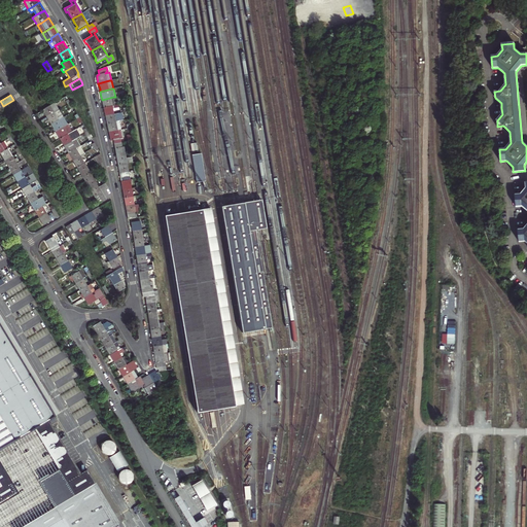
[(115,105),(113,97),(102,100),(103,105),(104,108),(112,106),(115,105)]
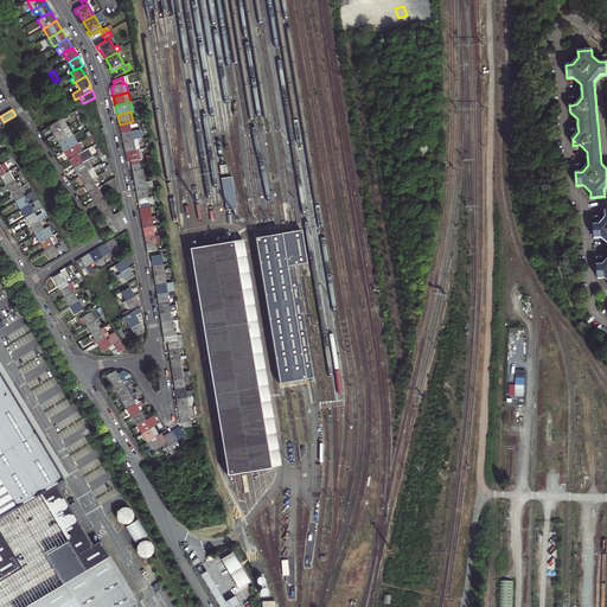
[(66,117),(70,125),(77,120),(72,114),(66,117)]
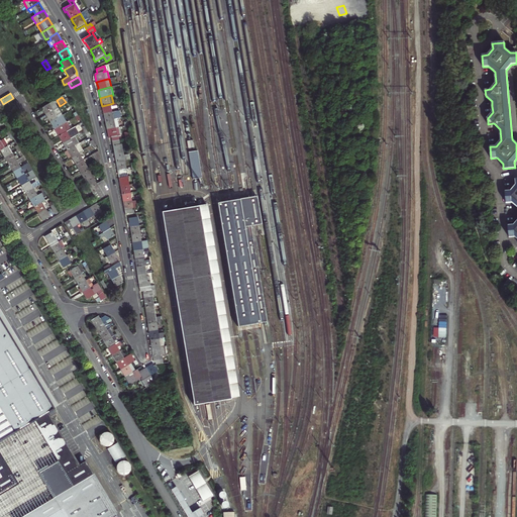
[(58,108),(54,101),(48,103),(41,108),(44,113),(45,115),(58,108)]
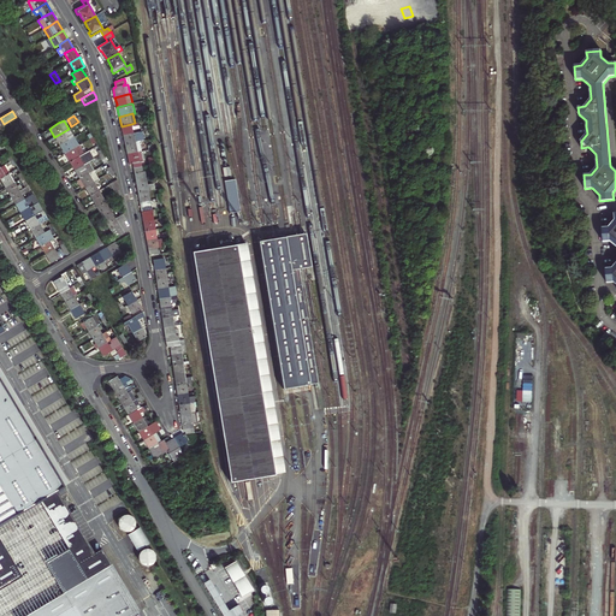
[(138,123),(135,123),(131,124),(122,126),(123,131),(123,136),(136,132),(136,129),(140,129),(138,123)]
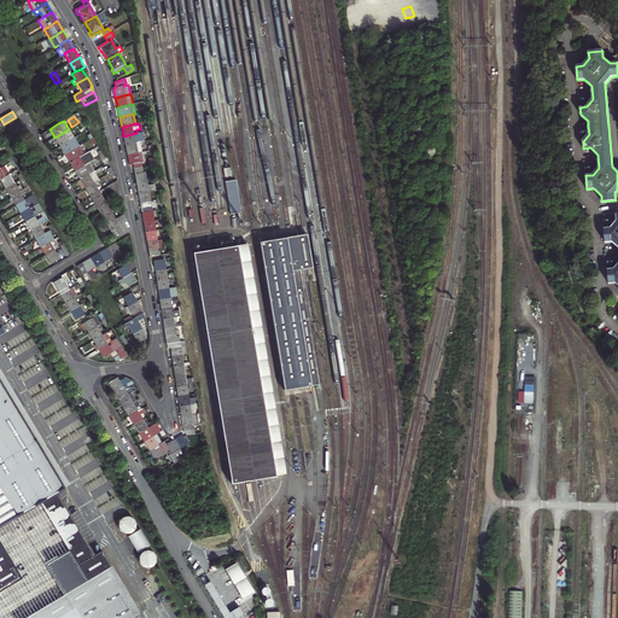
[(57,141),(60,146),(74,138),(69,129),(54,138),(57,141)]
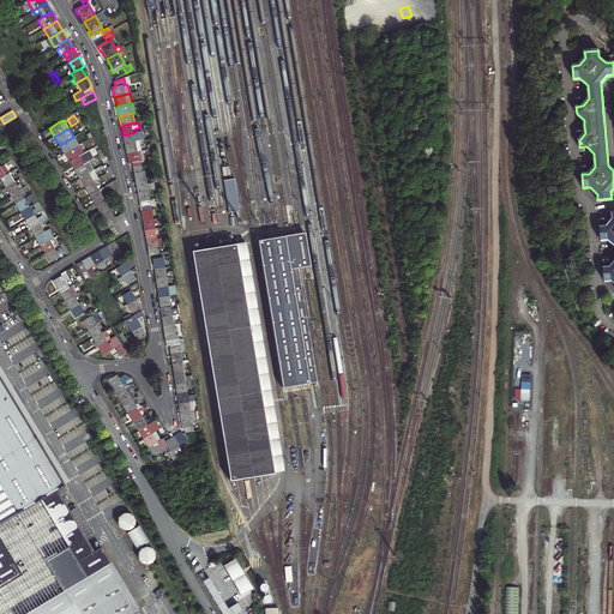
[(142,142),(139,132),(136,132),(122,136),(124,140),(125,144),(139,142),(142,142)]
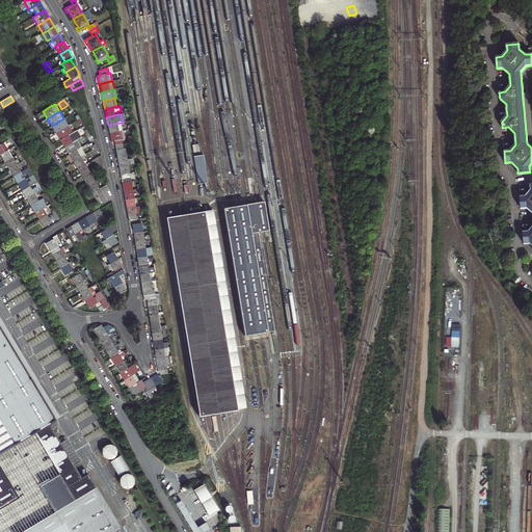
[(69,126),(64,118),(63,118),(52,126),(54,130),(56,133),(69,126)]
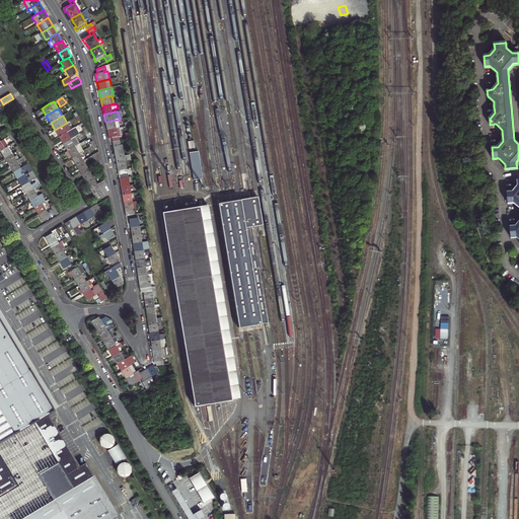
[(119,128),(118,120),(105,122),(106,127),(107,130),(119,128)]
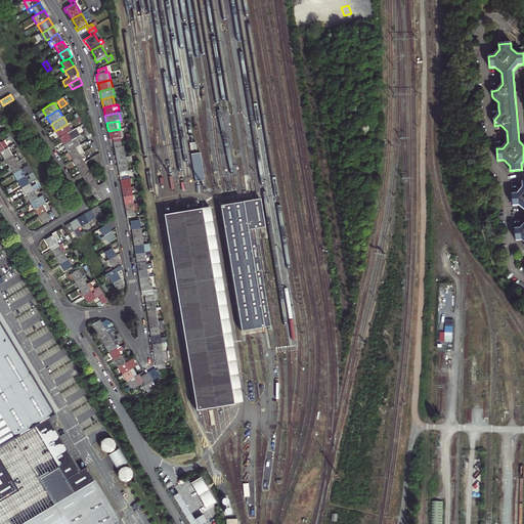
[(57,135),(59,138),(72,131),(68,124),(55,131),(57,135)]
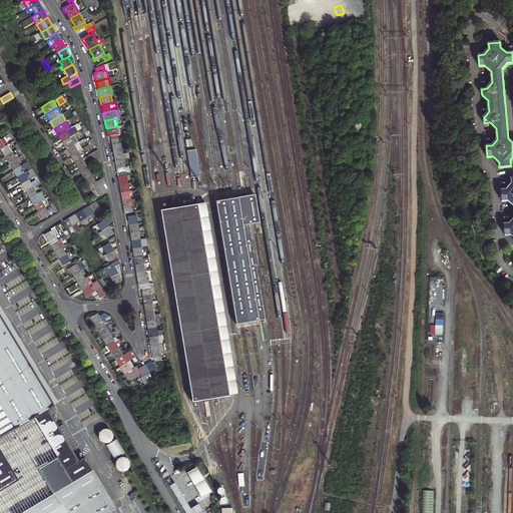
[(74,125),(70,128),(58,135),(60,139),(62,142),(74,135),(78,132),(74,125)]
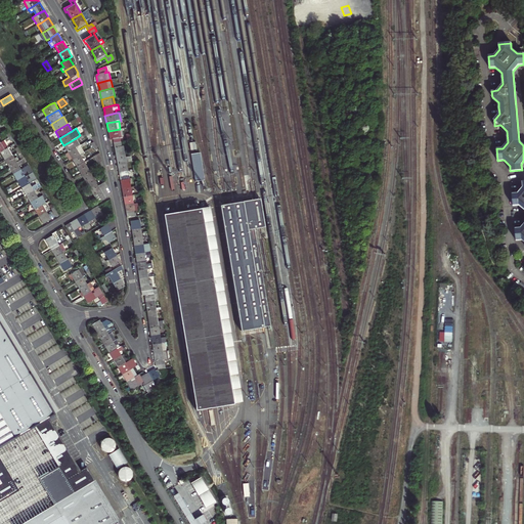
[(123,136),(122,129),(120,129),(108,131),(110,137),(111,140),(113,139),(114,143),(121,142),(120,139),(119,137),(123,136)]
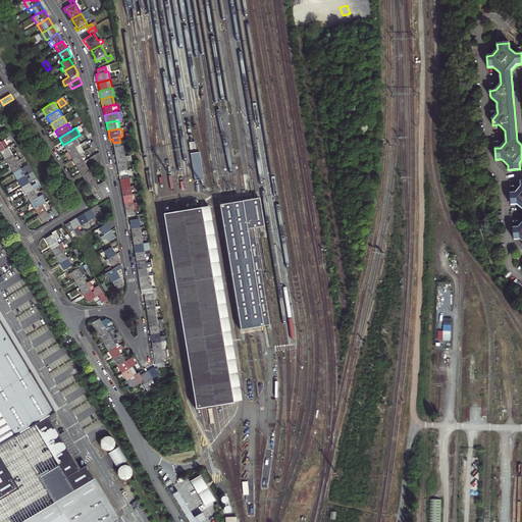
[(80,145),(75,138),(63,145),(65,148),(67,152),(80,145)]
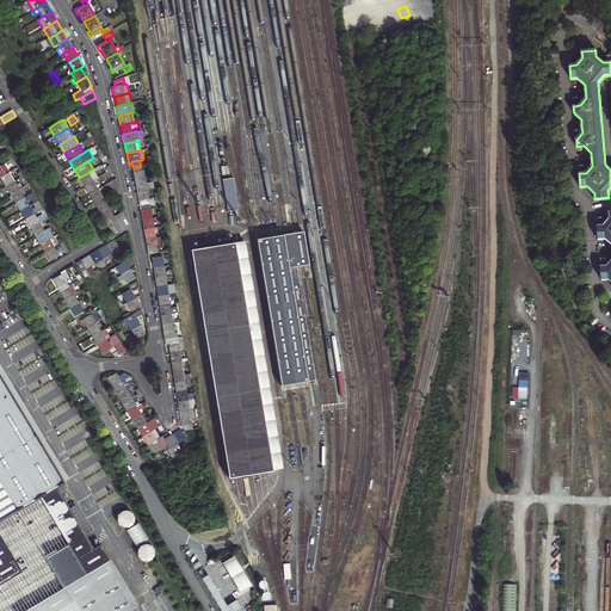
[(134,174),(135,181),(146,180),(143,170),(142,171),(141,166),(133,167),(134,172),(134,174)]
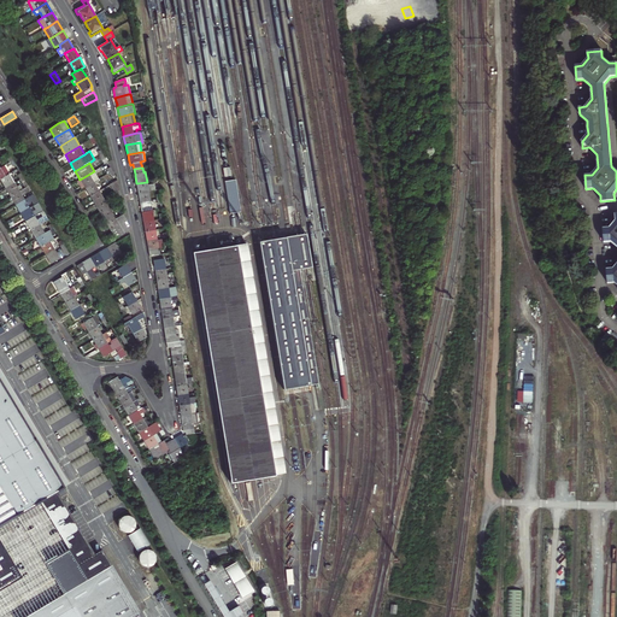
[(83,184),(86,188),(94,182),(99,180),(94,171),(80,180),(81,181),(83,184)]
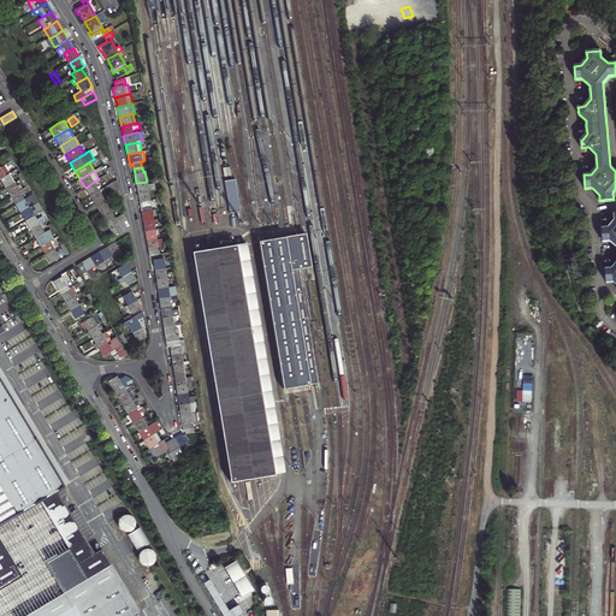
[(107,176),(111,183),(117,179),(114,175),(112,171),(110,172),(111,175),(107,176)]
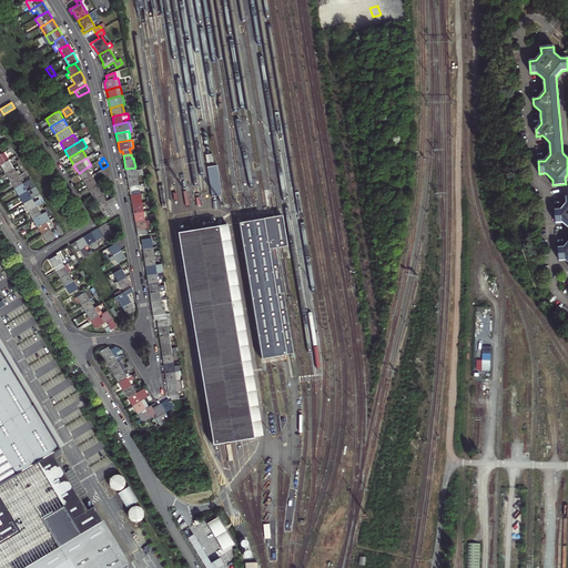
[(4,173),(13,168),(9,160),(4,162),(0,165),(3,170),(4,173)]
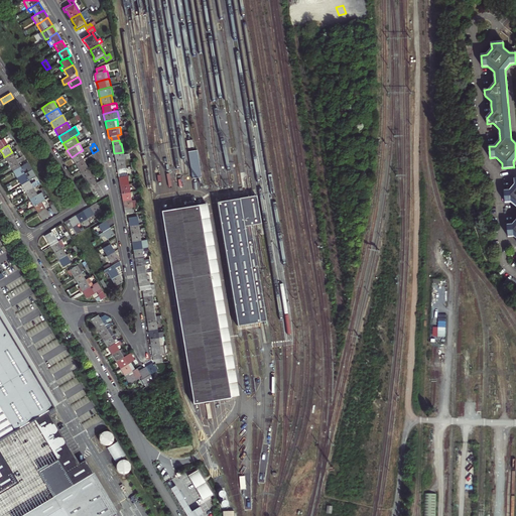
[(23,155),(19,148),(17,150),(19,153),(14,156),(12,152),(4,157),(6,160),(9,164),(16,159),(23,155)]
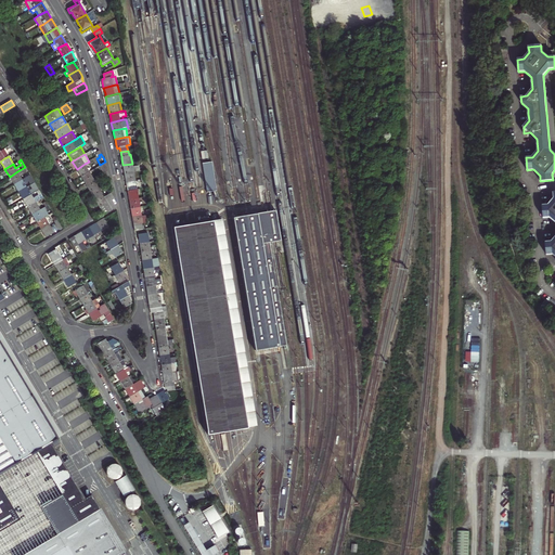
[(99,166),(104,173),(107,170),(105,162),(100,165),(99,166)]
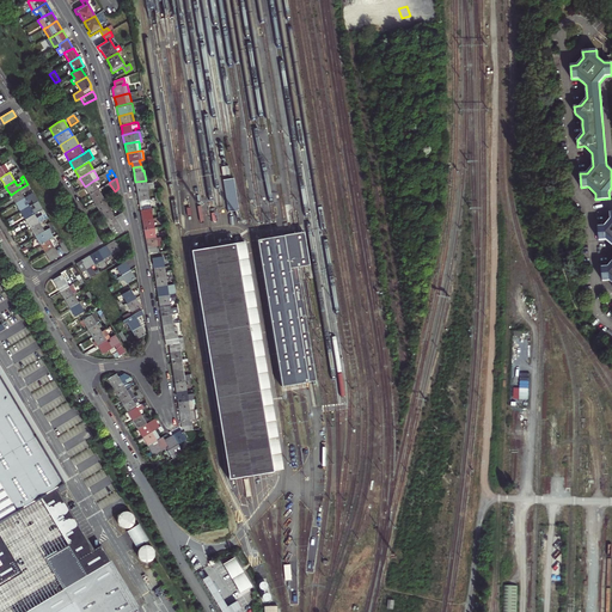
[(233,178),(224,181),(228,212),(239,210),(233,178)]
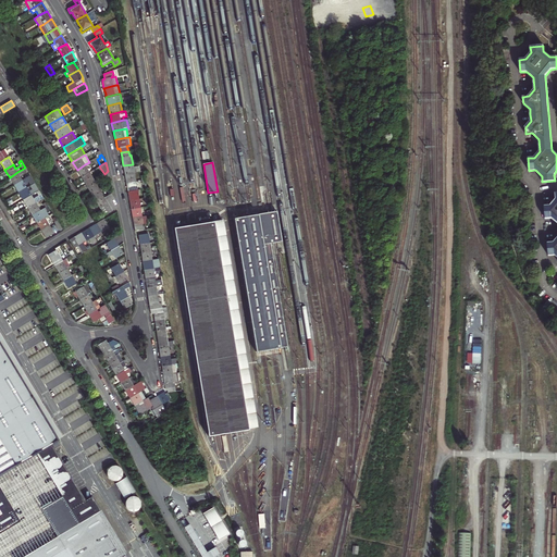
[(78,173),(82,177),(89,172),(85,164),(77,170),(78,173)]
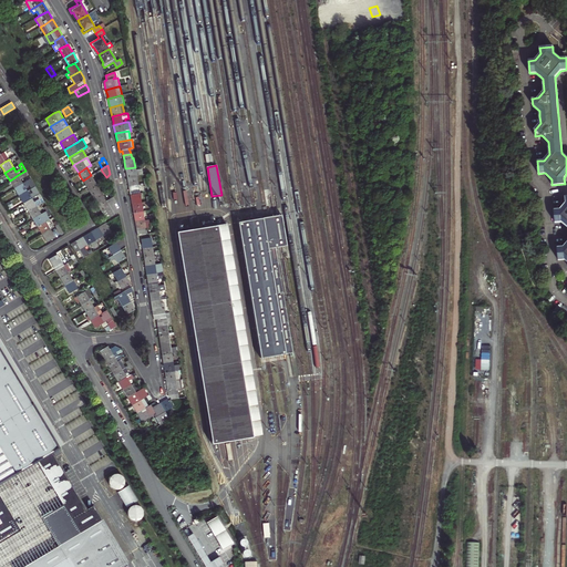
[(135,169),(135,167),(125,168),(126,174),(127,177),(136,176),(143,174),(142,169),(135,169)]
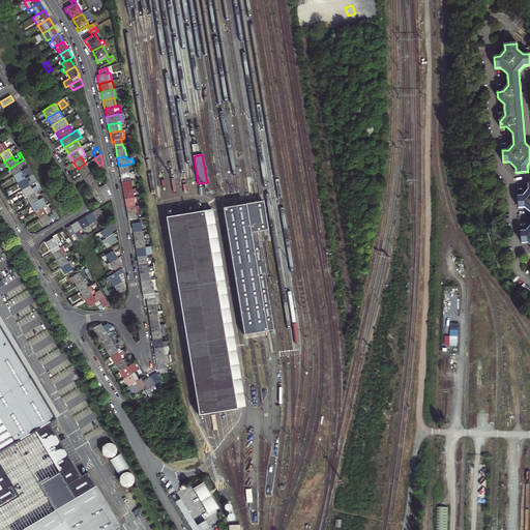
[(24,159),(17,164),(9,169),(11,172),(13,176),(21,171),(19,168),(22,166),(24,170),(28,167),(24,159)]
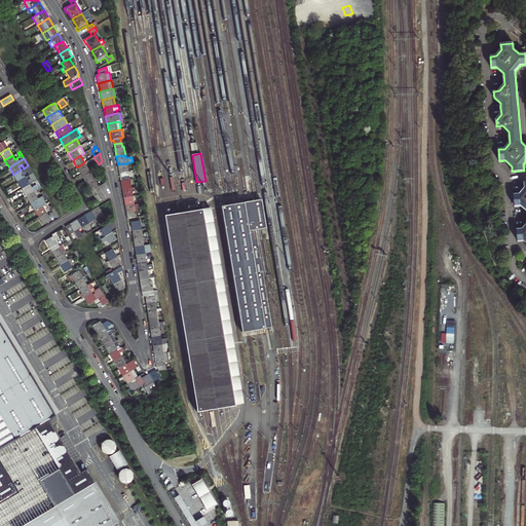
[(79,171),(81,175),(88,170),(84,162),(77,167),(79,171)]
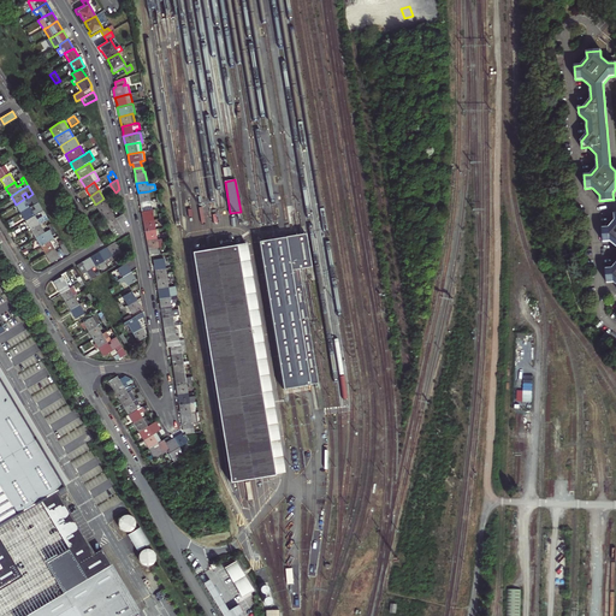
[(150,201),(148,191),(138,193),(140,199),(140,202),(150,201)]
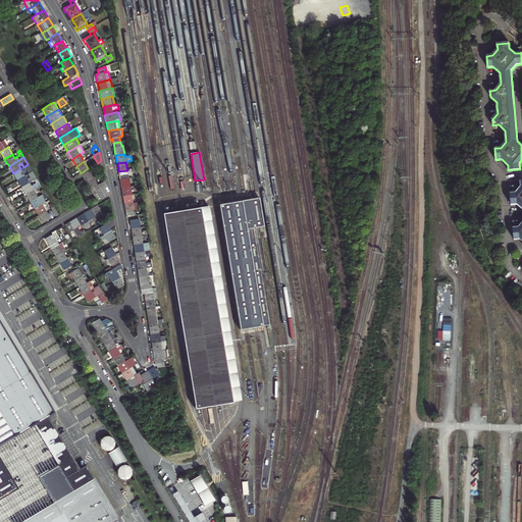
[(23,167),(20,168),(13,173),(15,176),(17,180),(24,175),(23,173),(28,170),(29,173),(33,171),(28,164),(23,167)]
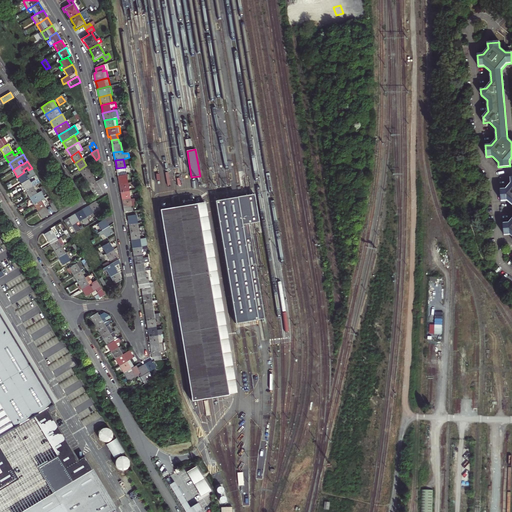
[(81,174),(83,177),(91,172),(86,165),(79,170),(81,174)]
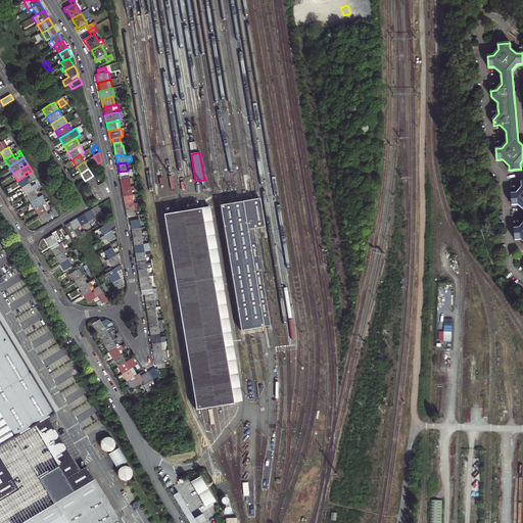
[(129,178),(128,171),(119,172),(120,177),(121,180),(129,178)]
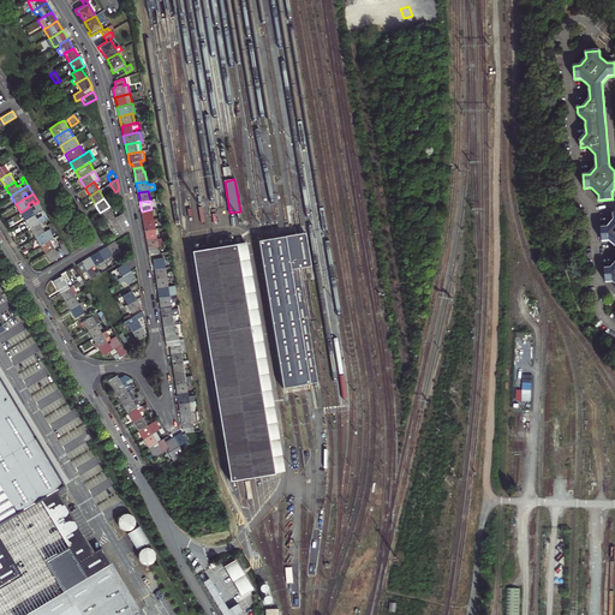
[(39,213),(40,212),(43,210),(39,202),(34,204),(39,213)]
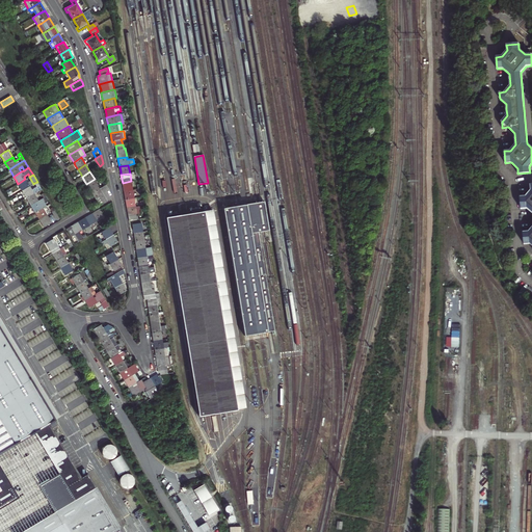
[(22,191),(30,186),(25,179),(18,184),(20,187),(22,191)]
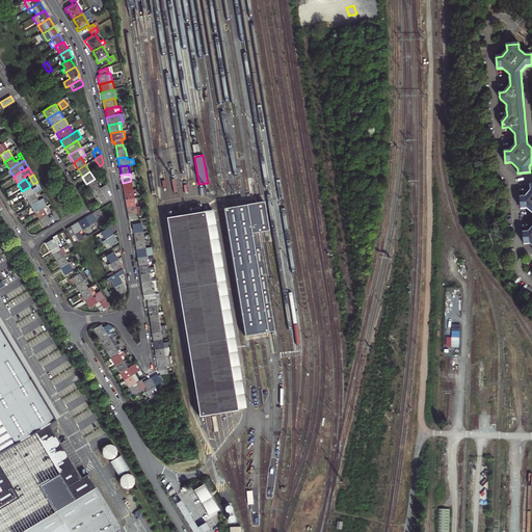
[(100,188),(95,179),(86,184),(92,192),(100,206),(111,198),(107,191),(109,189),(106,185),(100,188)]
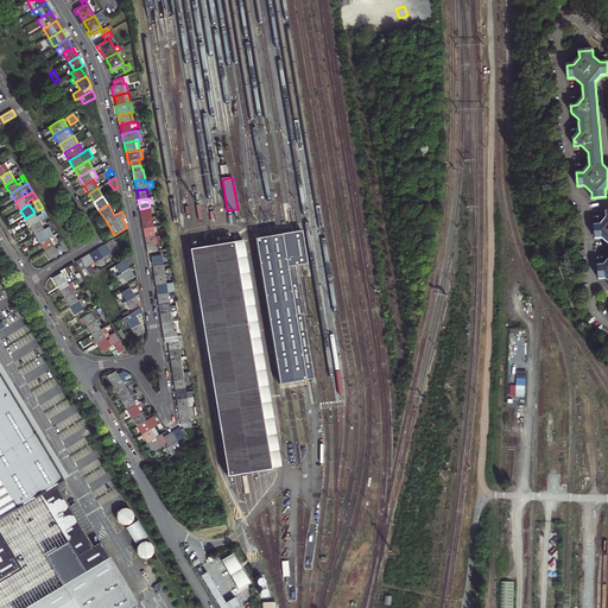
[(152,216),(150,207),(140,209),(141,215),(141,219),(152,216)]
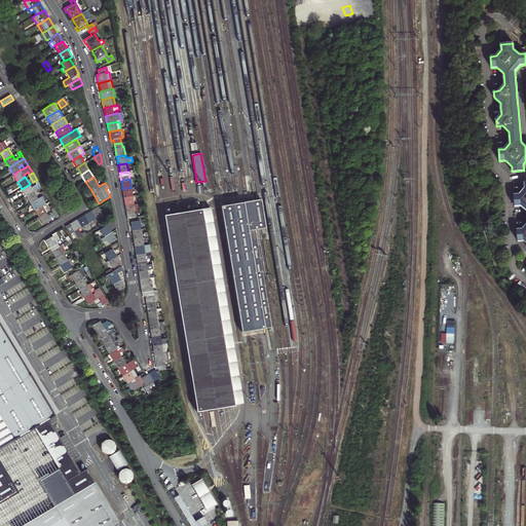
[(26,196),(34,191),(41,187),(37,180),(34,181),(36,185),(31,187),(30,184),(22,189),(25,193),(26,196)]
